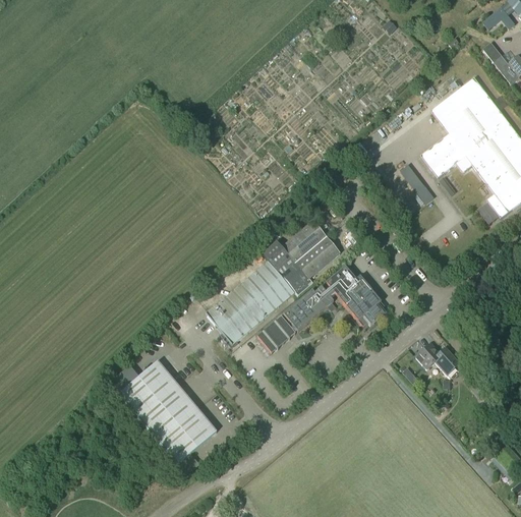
[(507,0),(520,16),(520,0),(507,0)]
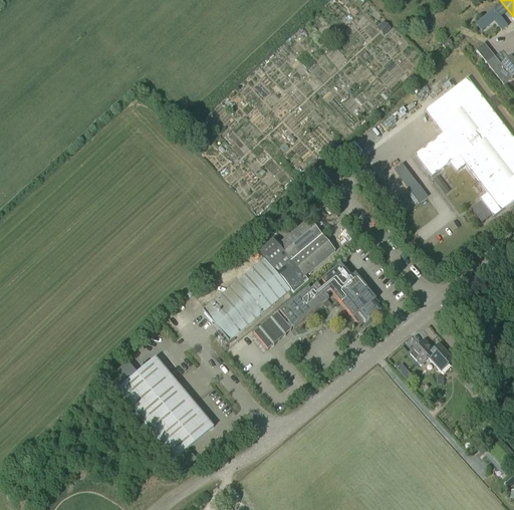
[(508,23),(495,7),(480,18),(486,26),(490,22),(495,17),(502,27),(508,23)]
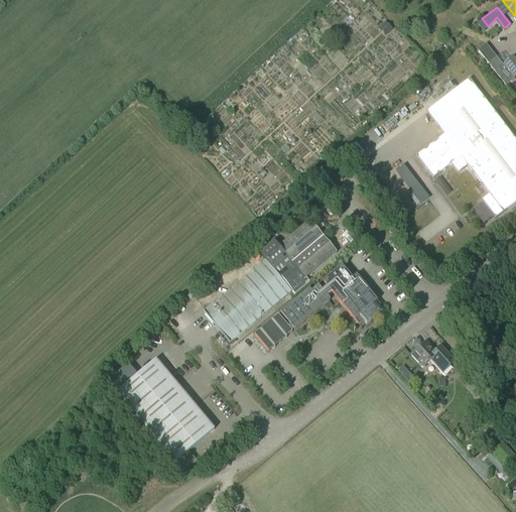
[(386,32),(393,25),(385,18),(379,25),(386,32)]
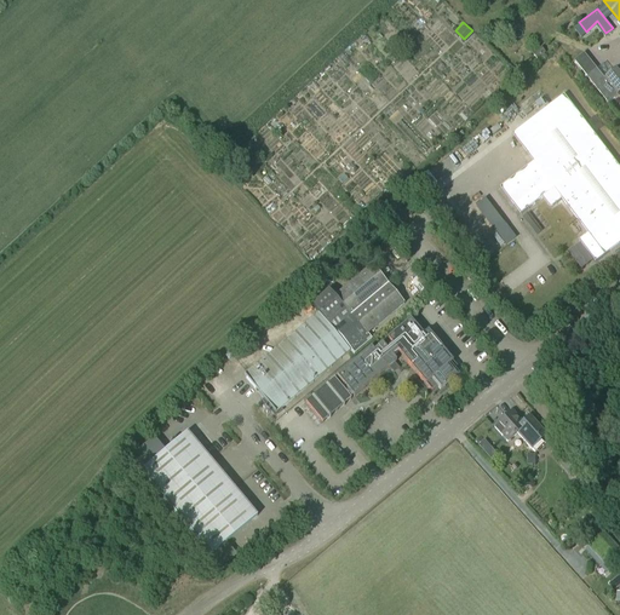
[(539,42),(532,50),(538,56),(545,49),(539,42)]
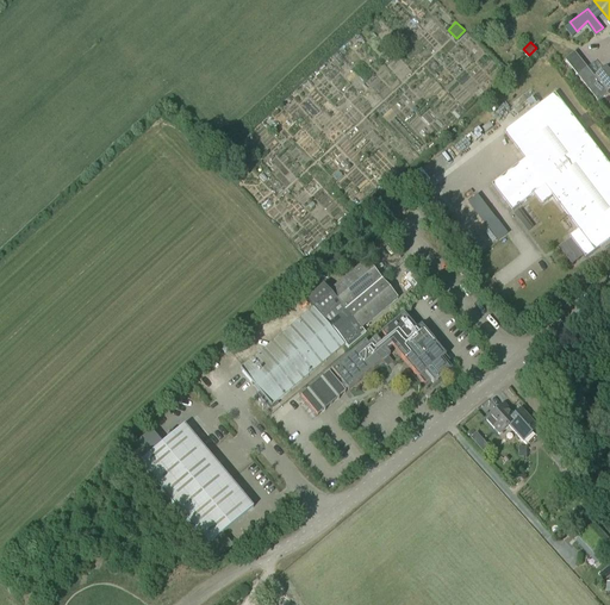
[(580,55),(571,63),(598,98),(609,87),(609,63),(609,62),(601,69),(593,58),(587,64),(580,55)]
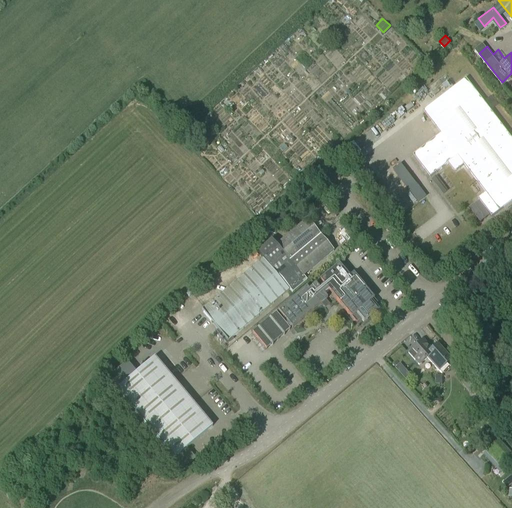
[(441,130),(413,151),(430,174),(458,153),(486,190),(478,196),(492,214),(499,208),(511,197),(511,134),(466,75),(423,107),(441,130)]
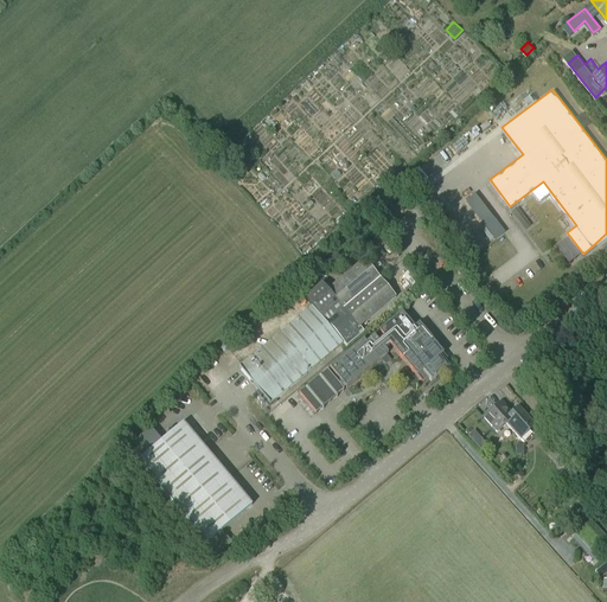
[(343,306),(379,275),(364,256),(327,287),(323,281),(306,295),(327,319),(343,306)]
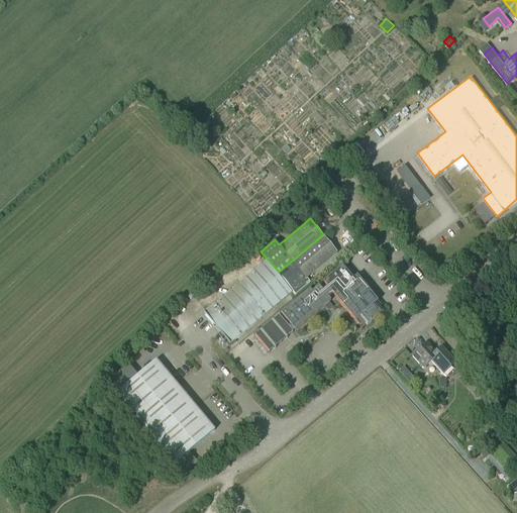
[(394,234),(399,230),(395,225),(391,229),(394,234)]
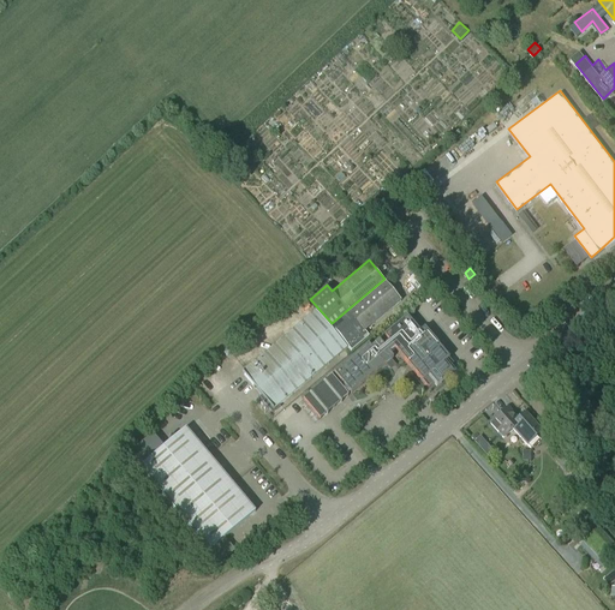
[(384,279),(347,310),(332,323),(352,347),(369,333),(364,328),(401,297),(384,279)]
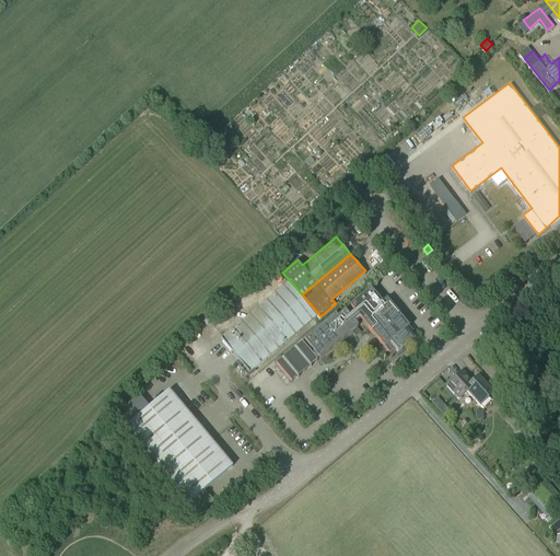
[(248,370),(291,335),(315,314),(300,297),(301,296),(288,280),(221,336),(248,370)]
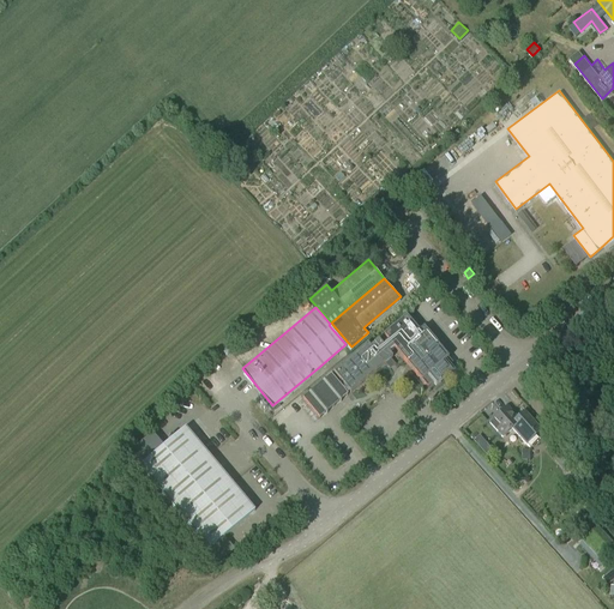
[(419,329),(407,313),(374,339),(372,337),(302,395),(319,415),(348,391),(341,383),(343,381),(350,390),(385,360),(387,363),(393,359),(391,355),(392,354),(389,349),(395,344),(427,384),(434,379),(437,381),(444,374),(452,368),(444,359),(449,355),(423,325),(419,329)]
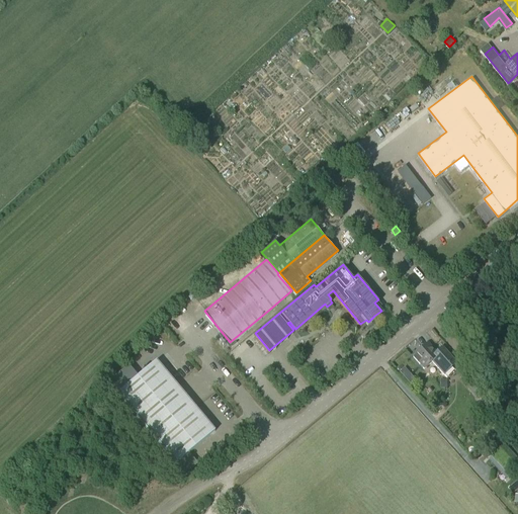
[(422,347),(414,353),(419,359),(425,366),(432,359),(440,352),(438,350),(429,340),(422,347)]
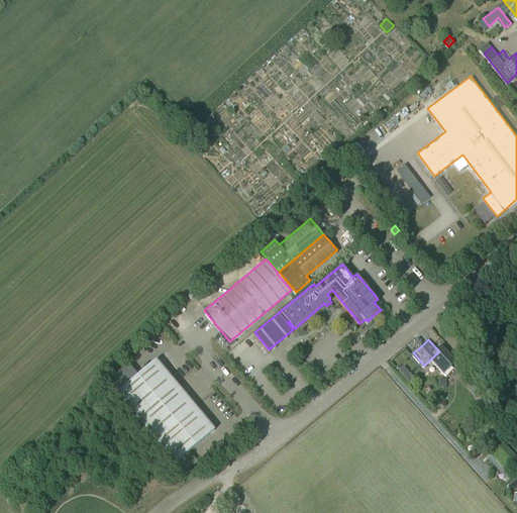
[(439,351),(431,358),(435,363),(443,372),(452,364),(450,363),(455,358),(442,344),(437,349),(439,351)]
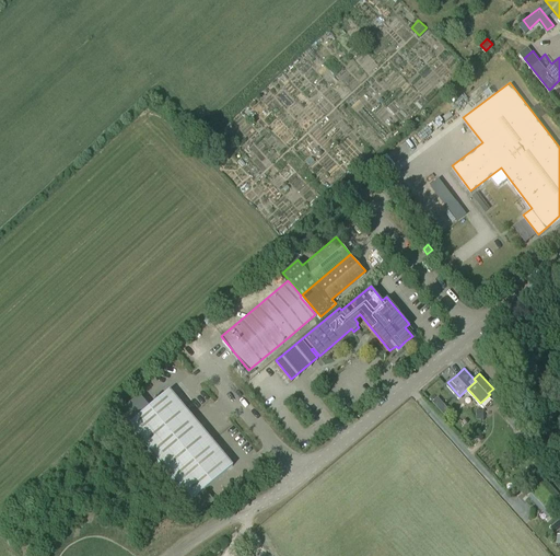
[(190,498),(233,463),(170,387),(128,423),(190,498)]
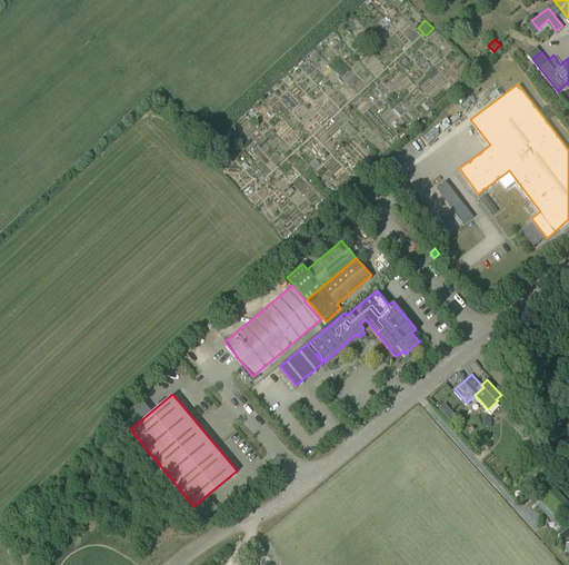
[(521,413),(511,402),(506,406),(516,417),(521,413)]
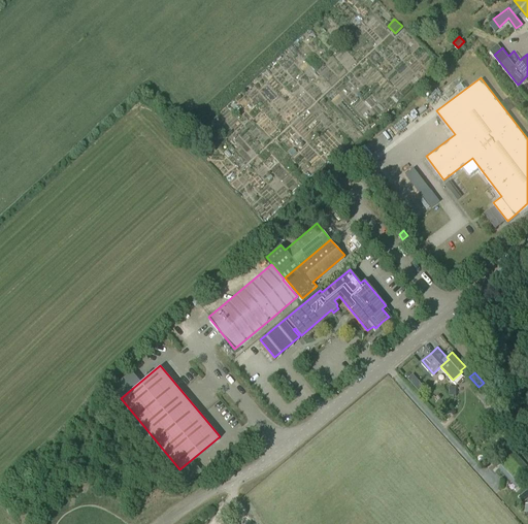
[(419,380),(414,385),(418,389),(423,384),(419,380)]
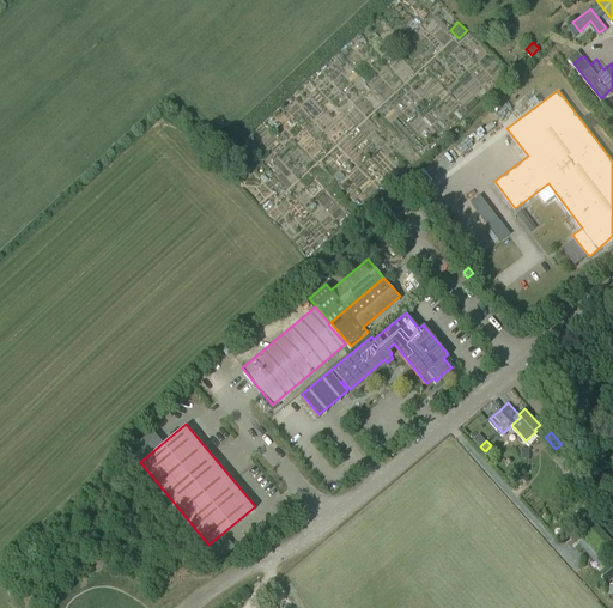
[(530,456),(530,444),(529,444),(528,447),(521,445),(521,456),(530,456)]
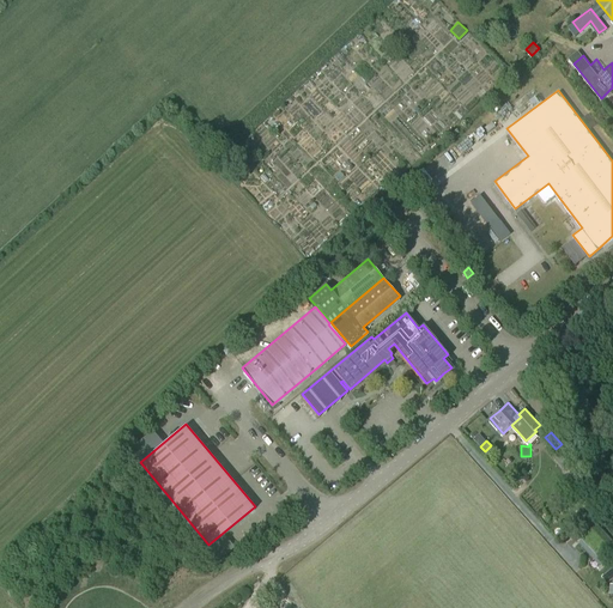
[(565,445),(553,456),(563,467),(575,457),(565,445)]
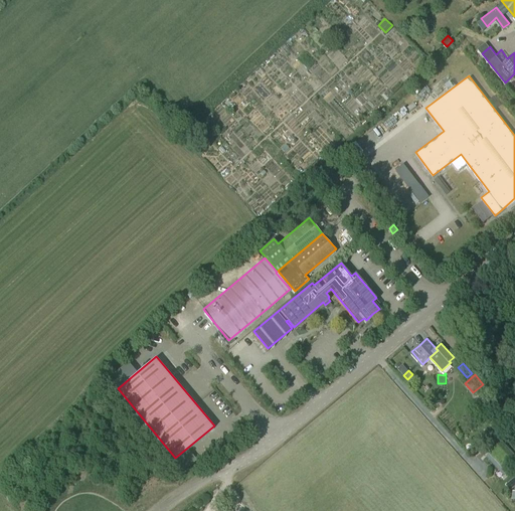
[(464,444),(468,450),(471,448),(473,452),(479,447),(476,444),(477,443),(472,437),(464,444)]
